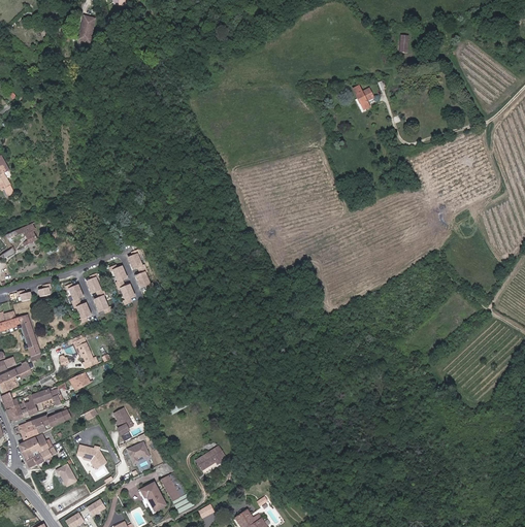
[(83,14),(79,31),(83,31),(80,40),(89,41),(94,17),(83,14)]
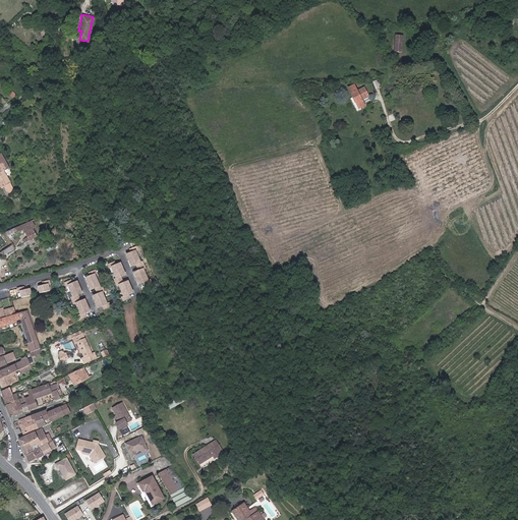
[(401,34),(392,34),(392,50),(400,50),(401,34)]
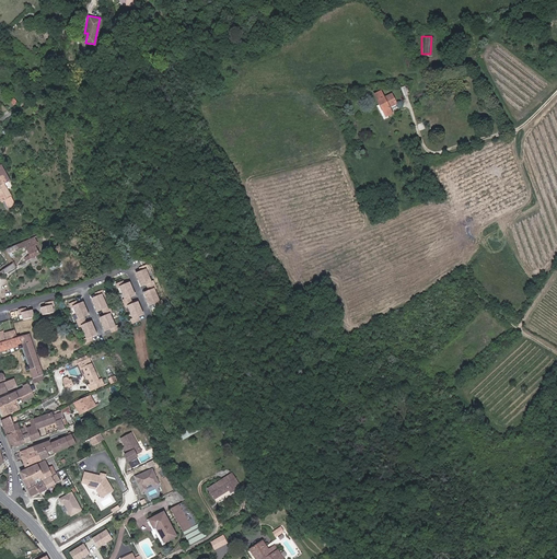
[(371,94),(382,116),(387,113),(385,107),(392,103),(386,93),(380,96),(378,91),(371,94)]
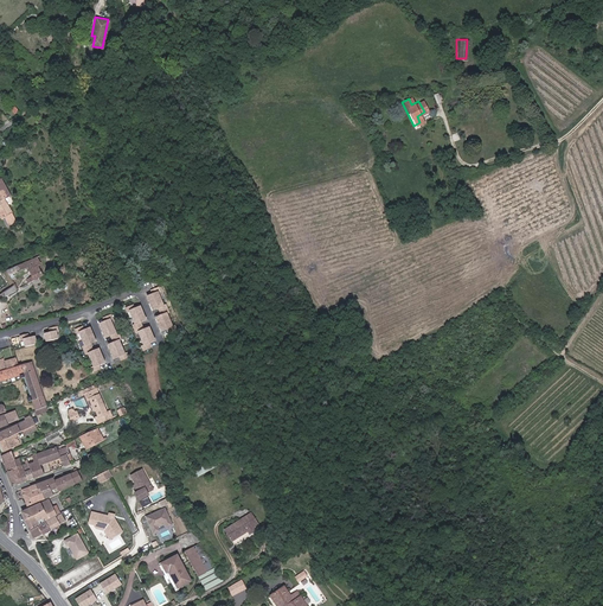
[(2,199),(4,198),(8,196),(0,178),(0,216),(6,227),(14,222),(2,199)]
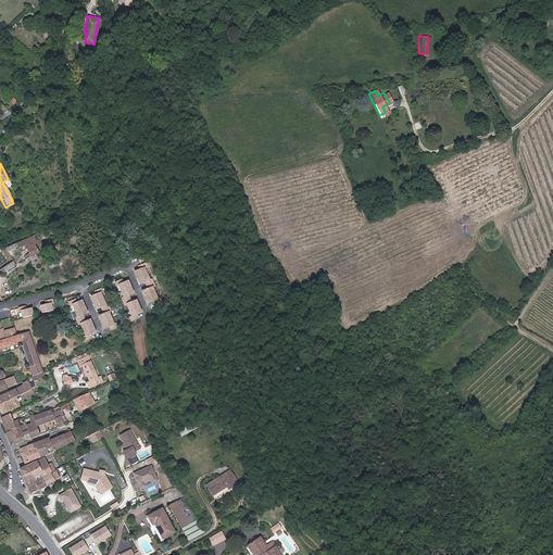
[(33,234),(7,247),(9,251),(19,247),(21,250),(26,247),(28,252),(23,254),(25,259),(39,252),(38,247),(35,242),(37,241),(33,234)]
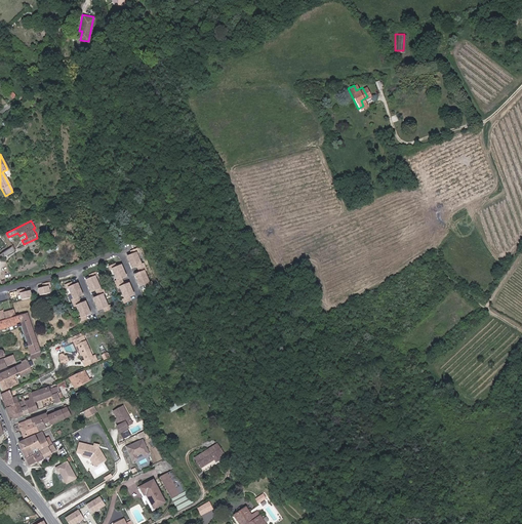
[(2,252),(5,256),(12,250),(9,247),(2,252)]
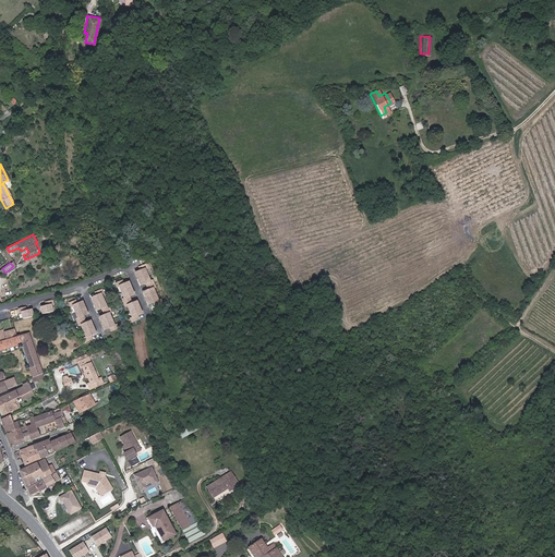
[(147,279),(142,267),(137,269),(132,271),(139,283),(143,281),(147,279)]
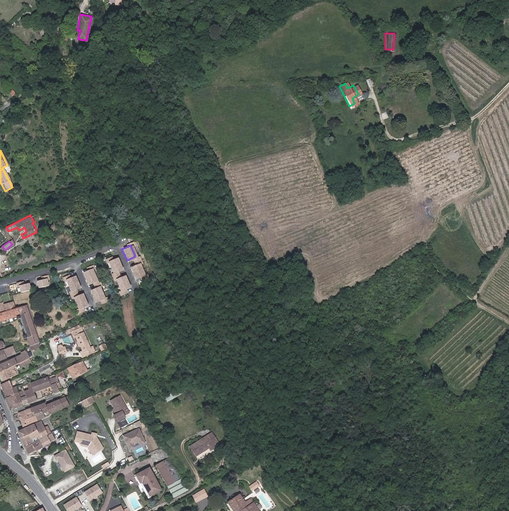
[(137,255),(135,256),(131,258),(134,265),(138,262),(140,262),(137,255)]
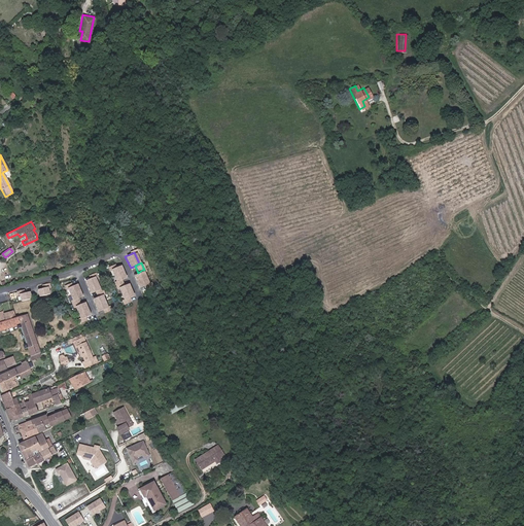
[(117,281),(121,279),(126,276),(120,265),(115,267),(111,270),(117,281)]
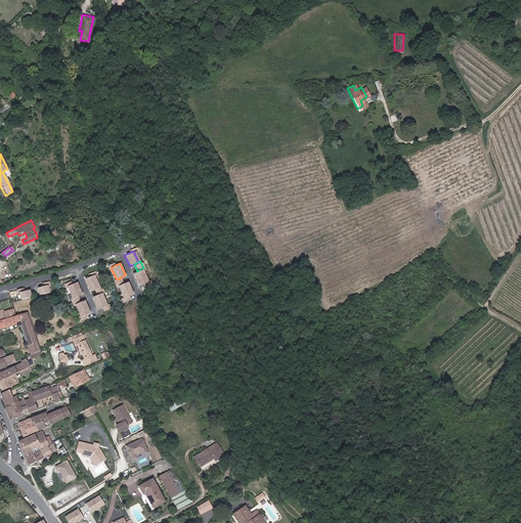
[(147,280),(141,268),(137,271),(133,273),(138,285),(143,282),(147,280)]
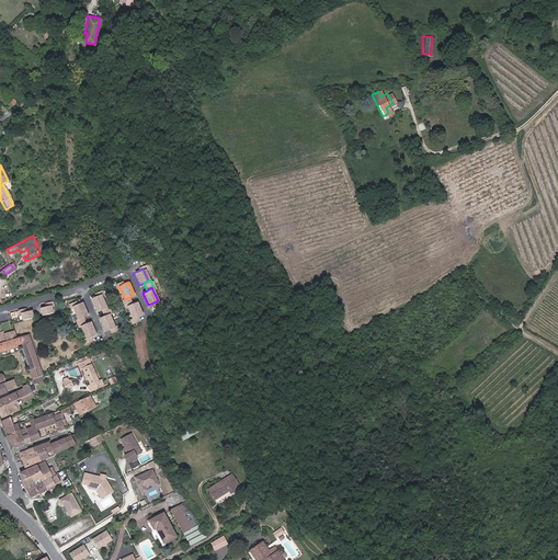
[(99,308),(103,306),(98,294),(93,296),(88,298),(94,310),(99,308)]
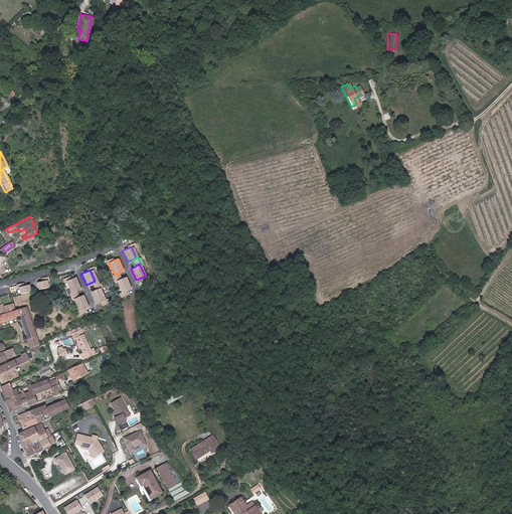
[(117,281),(122,279),(119,273),(115,275),(113,276),(116,282),(117,281)]
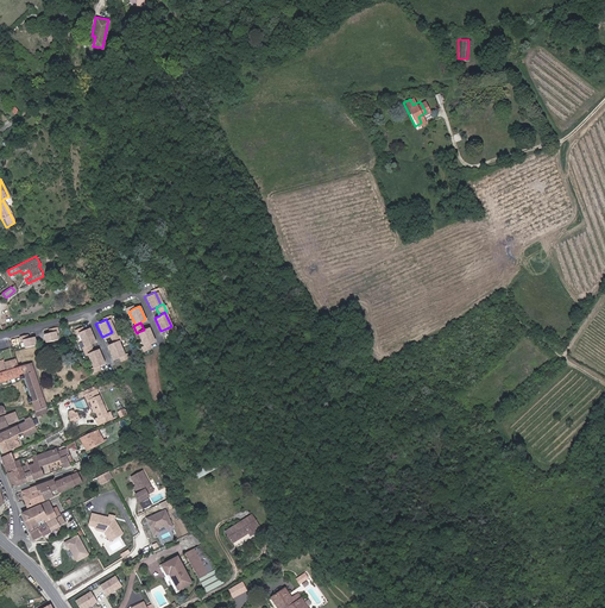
[(86,345),(92,343),(96,340),(90,327),(84,330),(80,332),(86,345)]
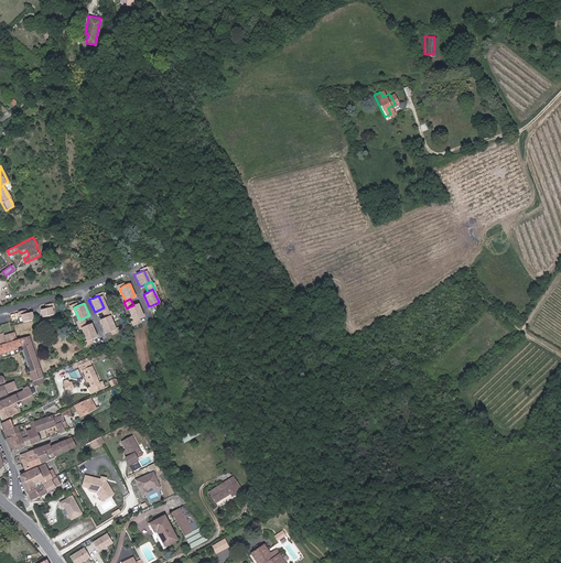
[(139,317),(144,315),(138,303),(133,305),(128,307),(135,320),(139,317)]
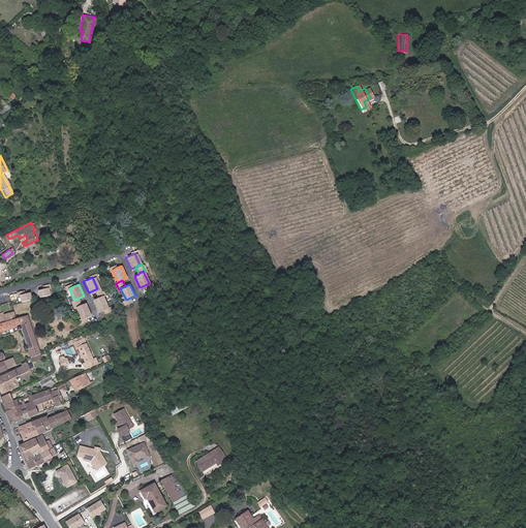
[(39,290),(40,297),(51,293),(49,287),(43,288),(39,290)]
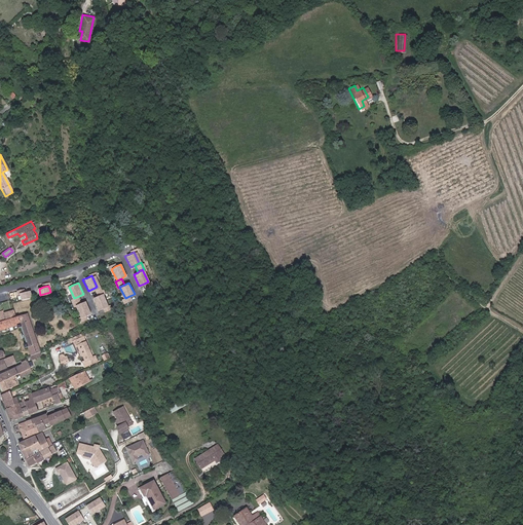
[(96,295),(100,293),(102,292),(100,286),(97,287),(92,289),(96,295)]
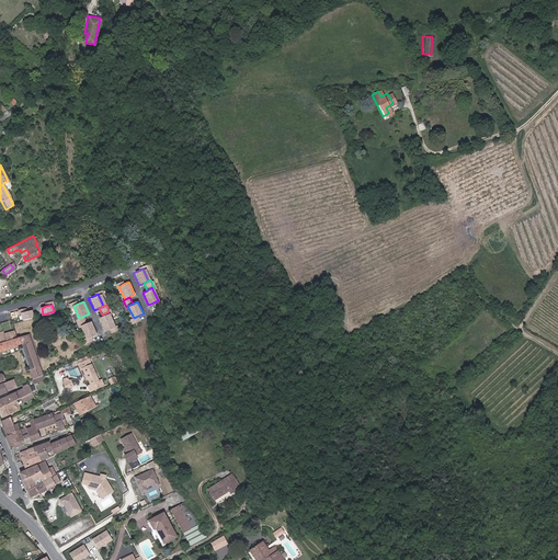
[(109,327),(113,324),(106,312),(102,315),(97,317),(103,330),(109,327)]
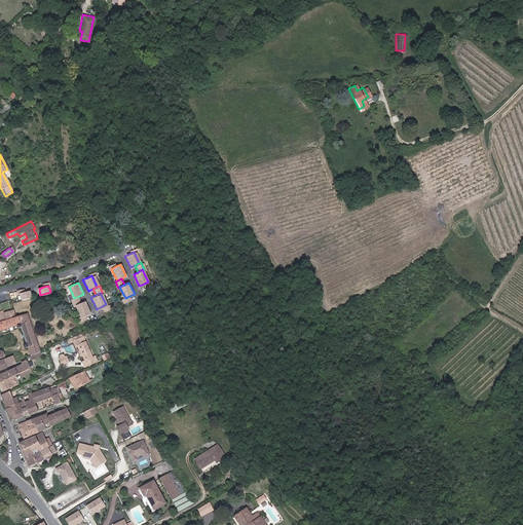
[(77,305),(82,303),(79,296),(74,298),(72,299),(75,306),(77,305)]
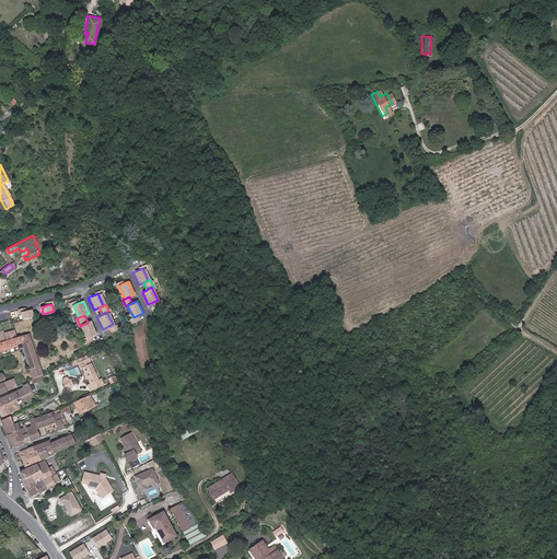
[(92,335),(97,333),(92,321),(88,323),(82,325),(88,337),(92,335)]
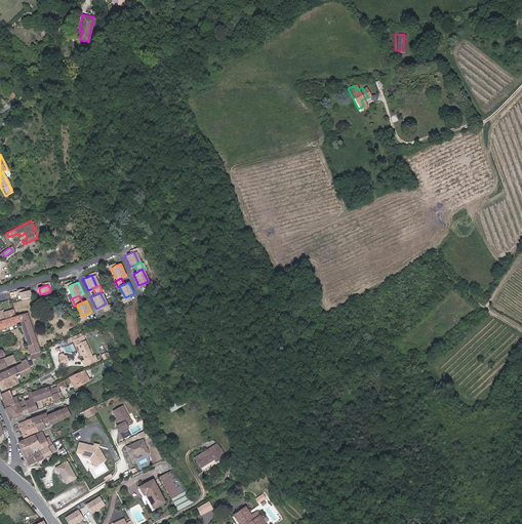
[(0,328),(17,323),(17,322),(15,315),(13,309),(3,312),(2,310),(0,310),(0,328)]
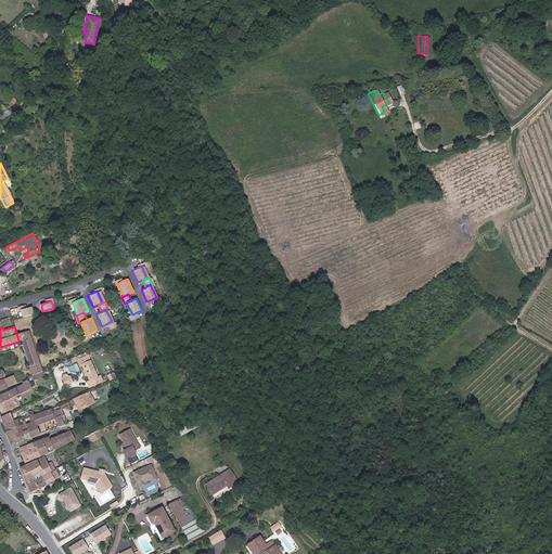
[(18,340),(22,339),(28,360),(24,361),(25,366),(30,364),(34,374),(30,375),(31,378),(43,375),(29,330),(16,333),(18,340)]
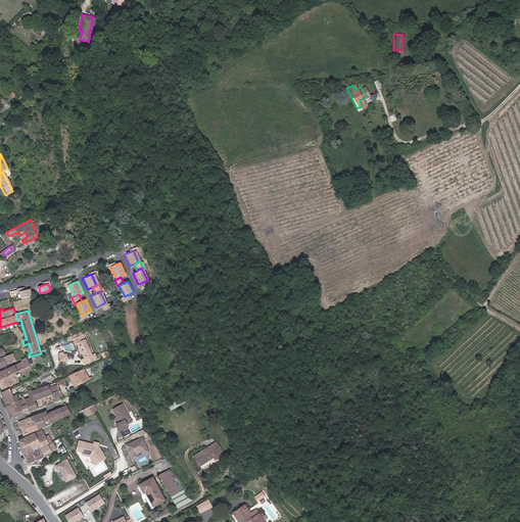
[(82,333),(71,338),(74,343),(76,342),(83,358),(82,359),(85,365),(97,359),(94,352),(92,353),(82,333)]
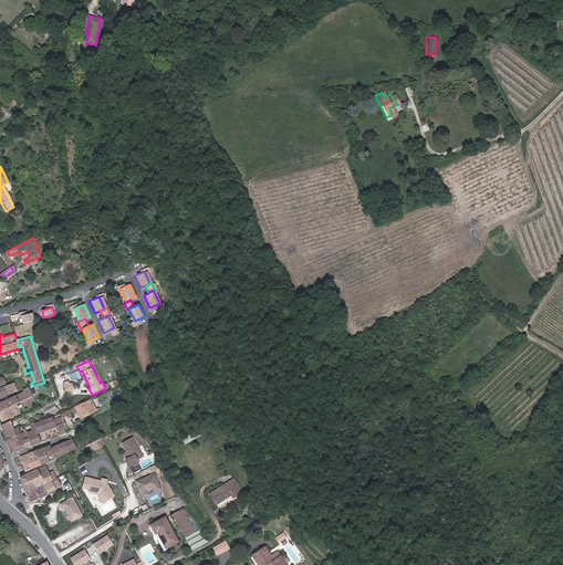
[(14,382),(0,387),(0,397),(14,391),(18,389),(14,382)]
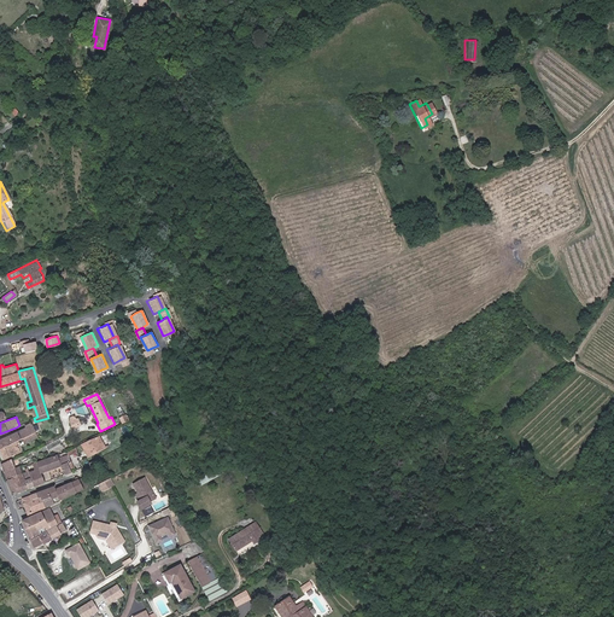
[(28,441),(36,436),(30,423),(17,429),(18,431),(0,438),(0,448),(13,443),(27,437),(28,441)]
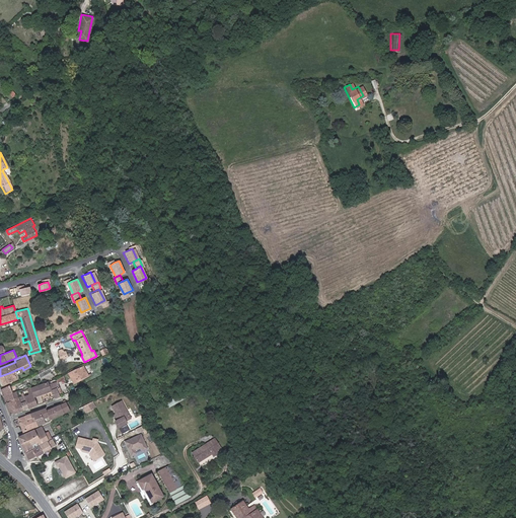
[(83,365),(68,372),(73,382),(87,375),(83,365)]
